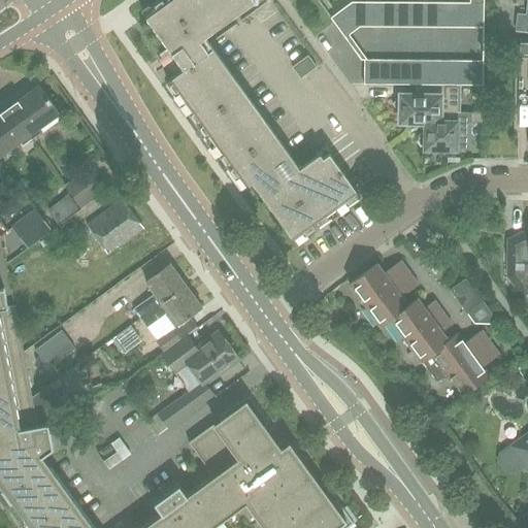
[(300,176),(198,35),(246,0),(159,0),(143,11),(169,47),(161,54),(176,75),(168,81),(245,188),(253,183),(296,241),(360,195),(330,154),(300,176)]
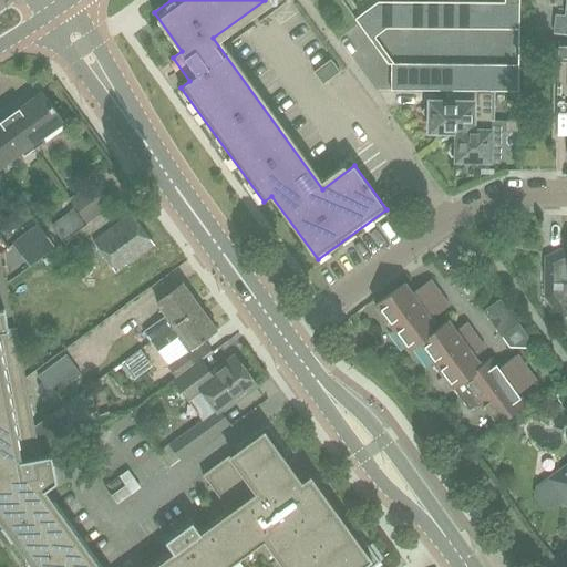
[(370,40),(387,28),(378,2),(356,19),(370,40)]
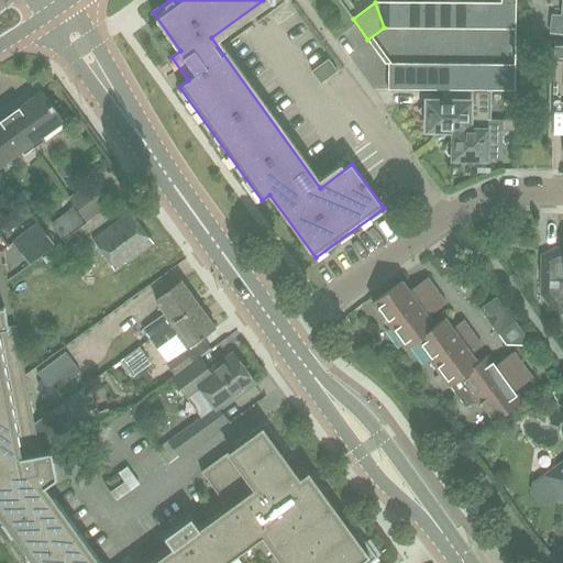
[(399,29),(400,2),(375,2),(384,28),(399,29)]
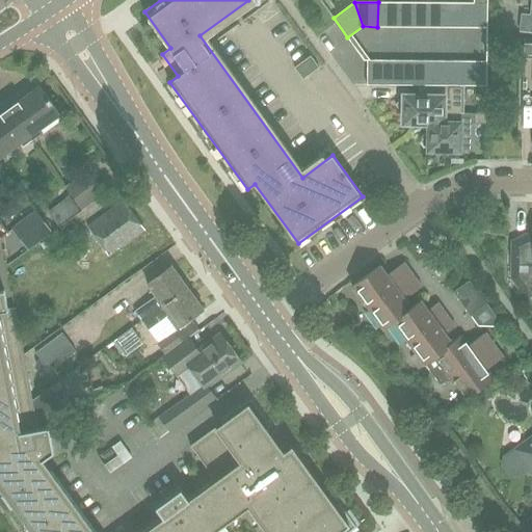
[(391,27),(392,2),(378,2),(377,27),(391,27)]
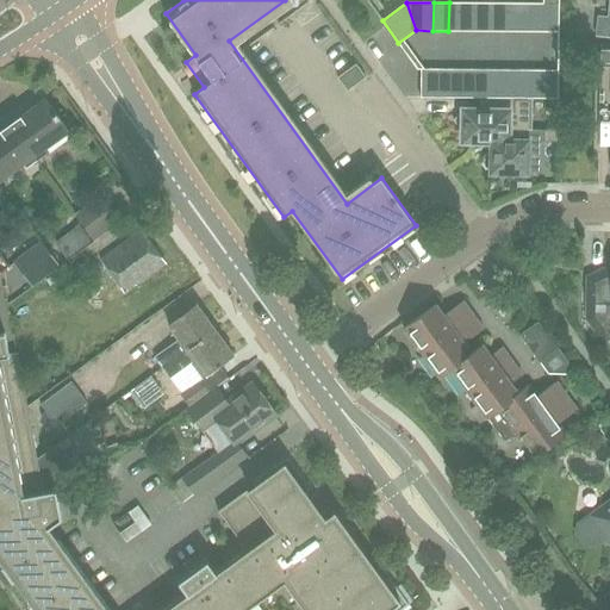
[(465,31),(466,4),(449,2),(448,31),(465,31)]
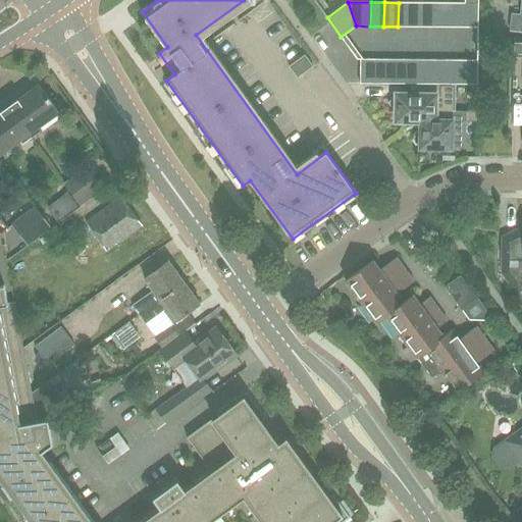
[(412,27),(413,3),(399,3),(398,27),(412,27)]
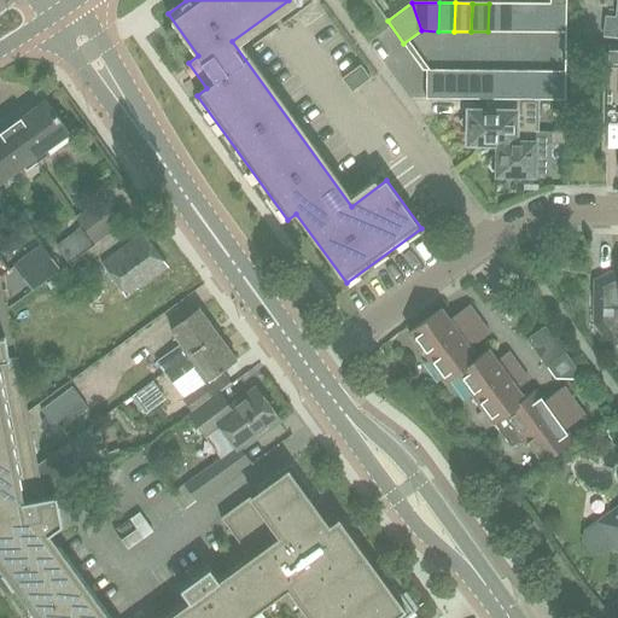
[(505,31),(506,4),(489,4),(488,31),(505,31)]
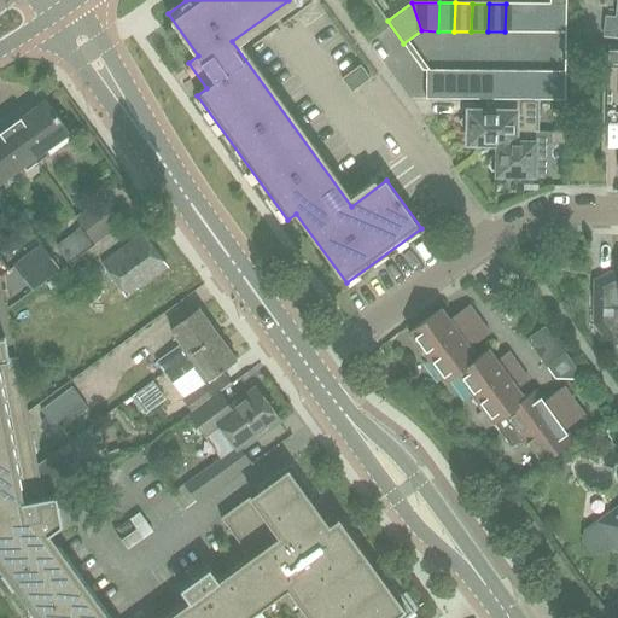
[(520,31),(523,4),(506,4),(505,31),(520,31)]
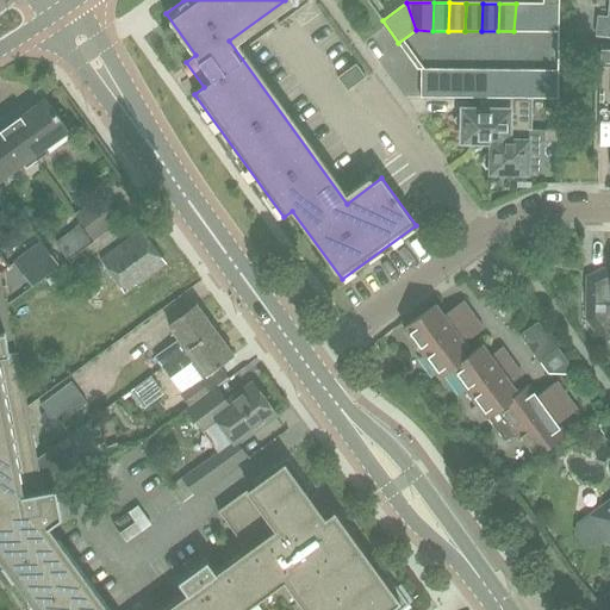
[(530,31),(531,4),(516,4),(514,31),(530,31)]
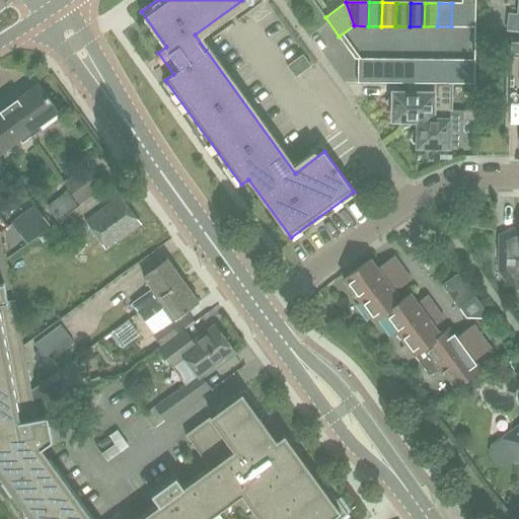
[(476,4),(462,3),(461,26),(475,26),(476,4)]
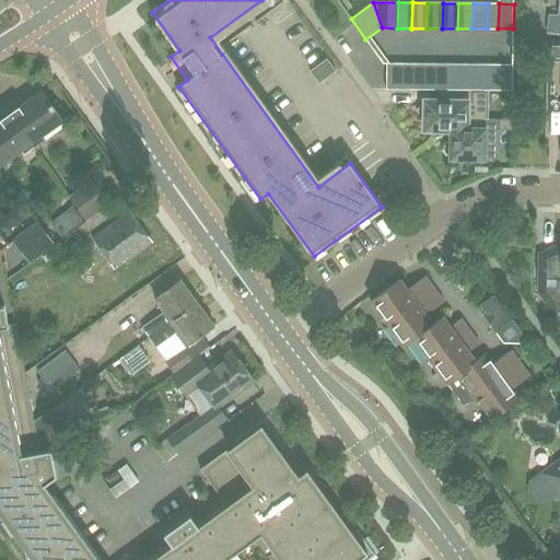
[(546,33),(559,33),(559,11),(558,11),(557,15),(548,14),(546,33)]
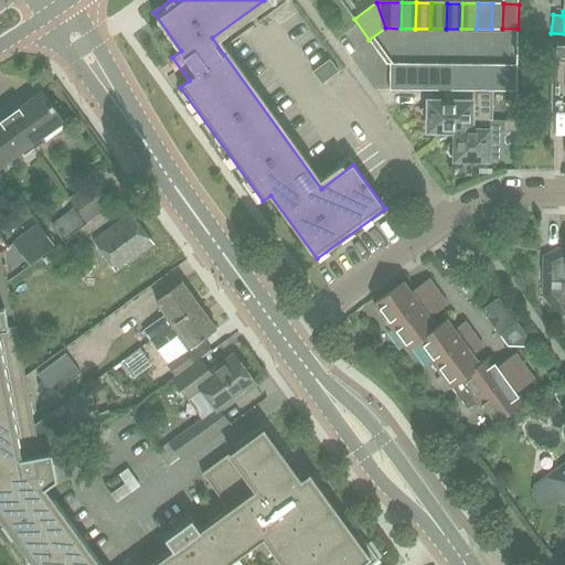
[(467,62),(516,61),(516,31),(467,31),(467,62)]
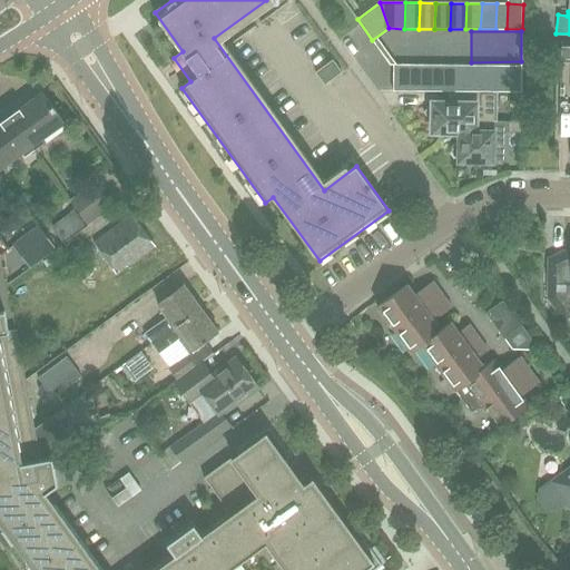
[(560,62),(569,62),(569,41),(561,41),(560,62)]
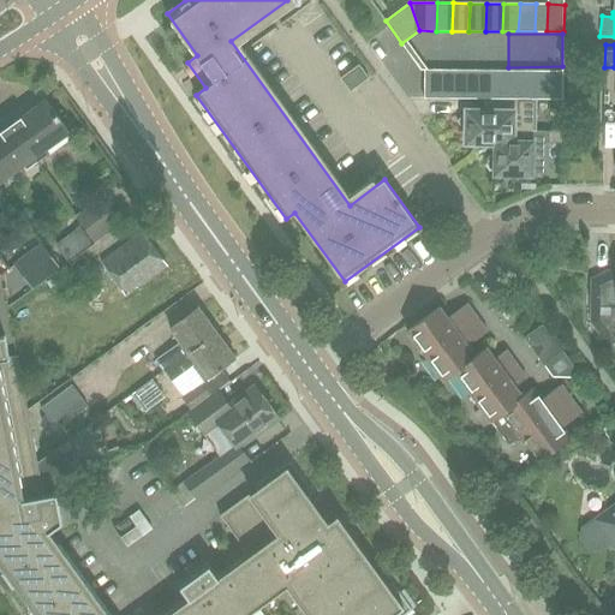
[(352,91),(370,78),(360,65),(342,78),(352,91)]
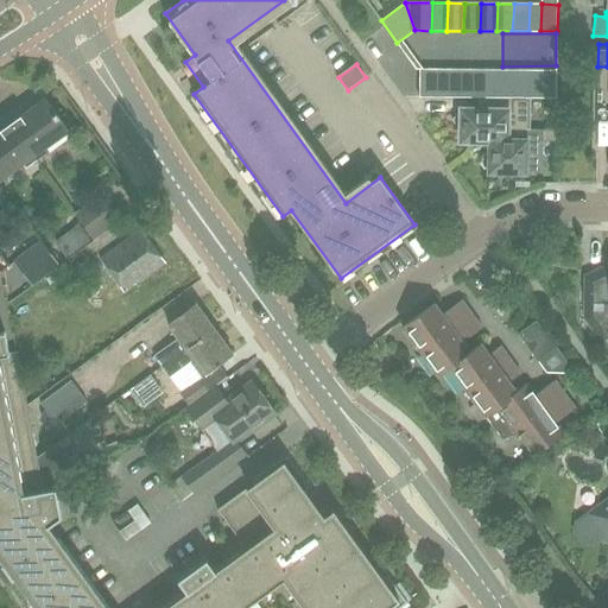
[(436,97),(436,69),(419,69),(419,96),(436,97)]
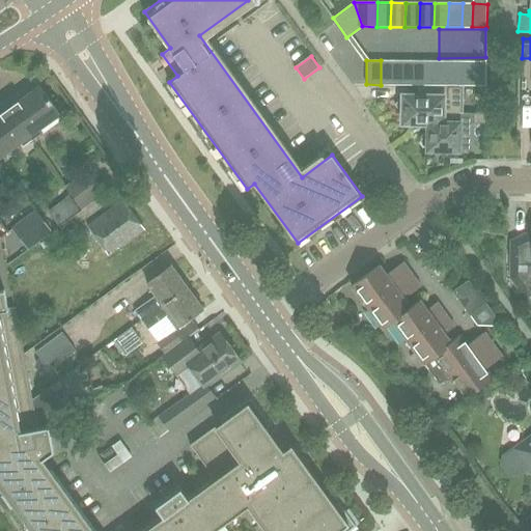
[(395,85),(396,60),(381,60),(381,85),(395,85)]
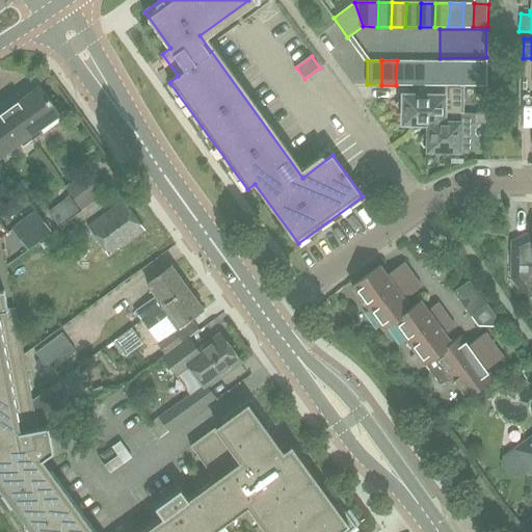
[(411,85),(411,60),(397,60),(396,85),(411,85)]
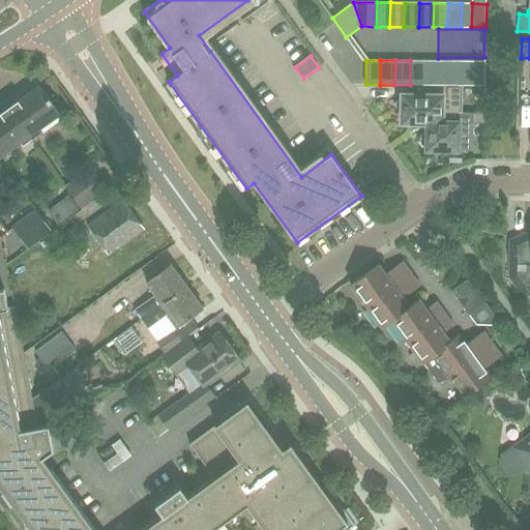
[(424,85),(425,60),(410,60),(410,85),(418,85),(424,85)]
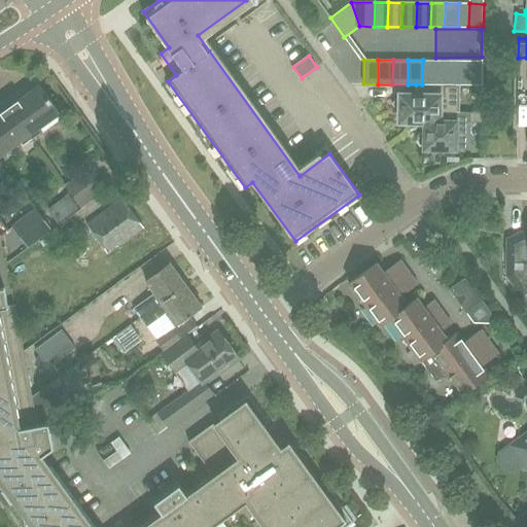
[(437,84),(437,61),(423,60),(422,84),(437,84)]
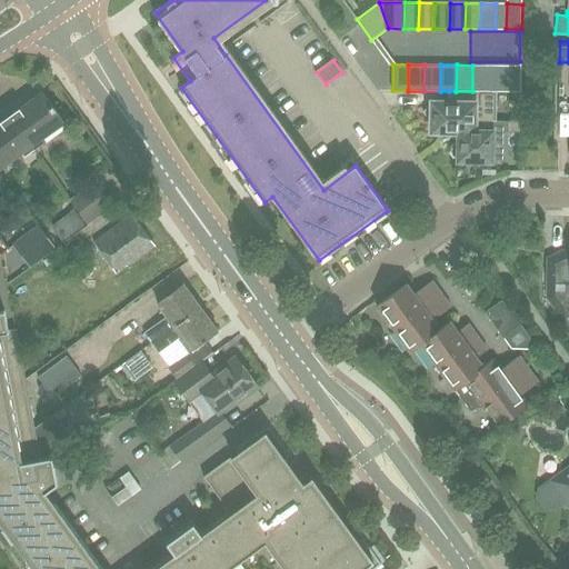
[(489,91),(488,66),(472,66),(472,91),(489,91)]
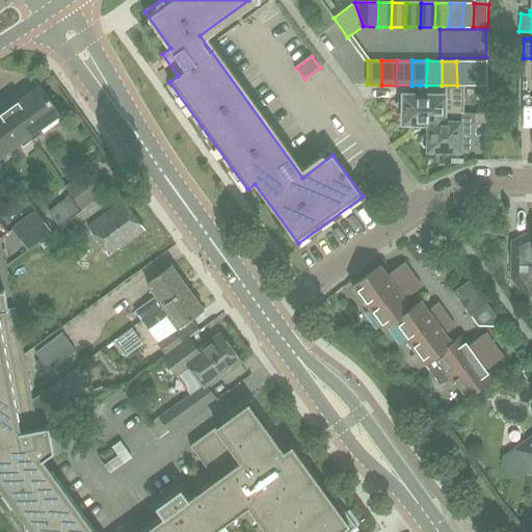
[(472,85),(472,61),(456,61),(457,85),(463,85),(472,85)]
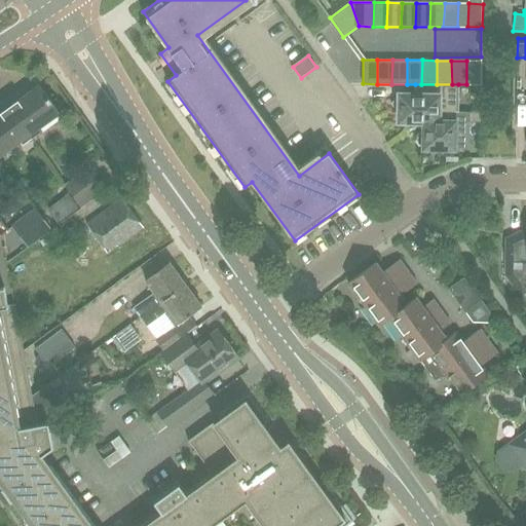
[(466,61),(466,84),(481,84),(481,61),(466,61)]
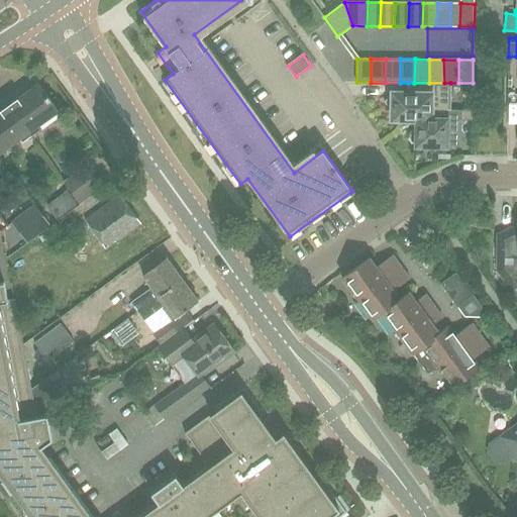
[(7,105),(30,136),(40,130),(36,125),(58,110),(37,83),(7,105)]
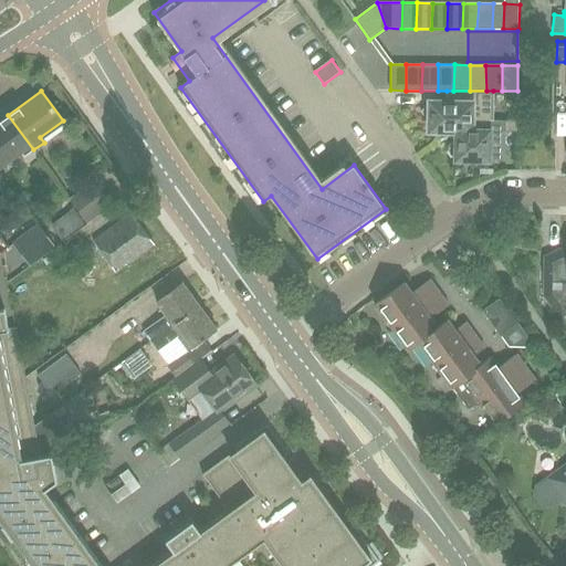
[(475,121),(489,121),(493,121),(493,91),(486,91),(470,91),(453,91),(447,91),(447,98),(428,98),(428,105),(426,105),(421,111),(426,116),(428,116),(428,132),(457,132),(474,133),(475,121)]
